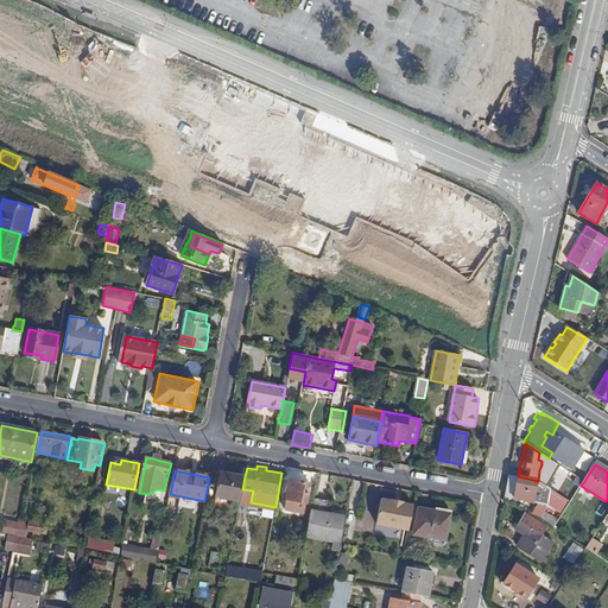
[(240,501),(242,489),(245,476),(221,473),(216,496),(240,501)]
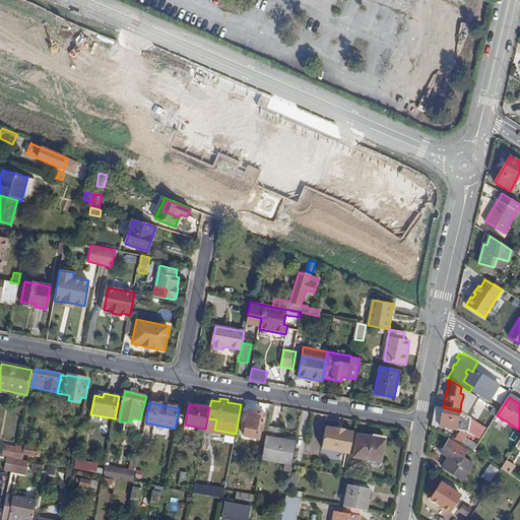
[(433,426),(469,433),(471,418),(460,411),(443,407),(436,406),(433,426)]
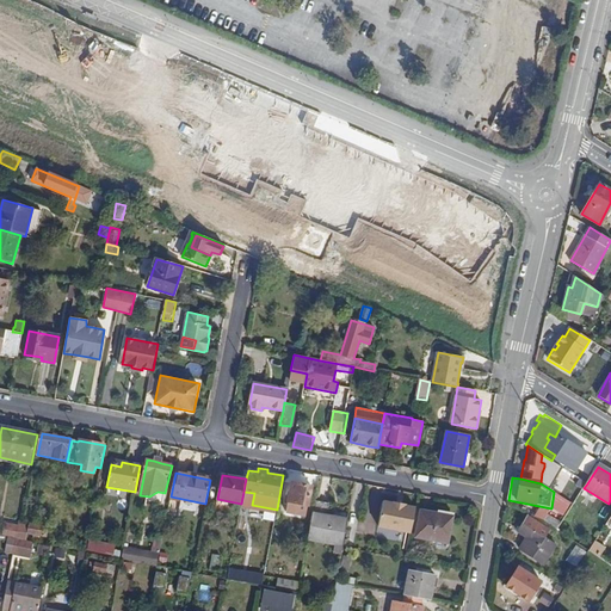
[(582,491),(584,488),(587,483),(581,480),(578,487),(582,491)]
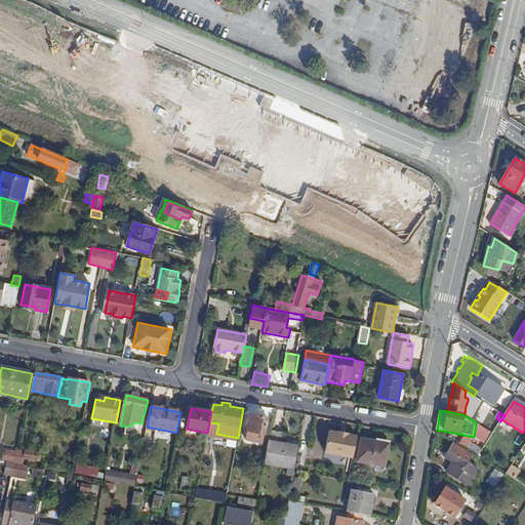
[(247,431),(265,435),(268,417),(250,414),(247,431)]
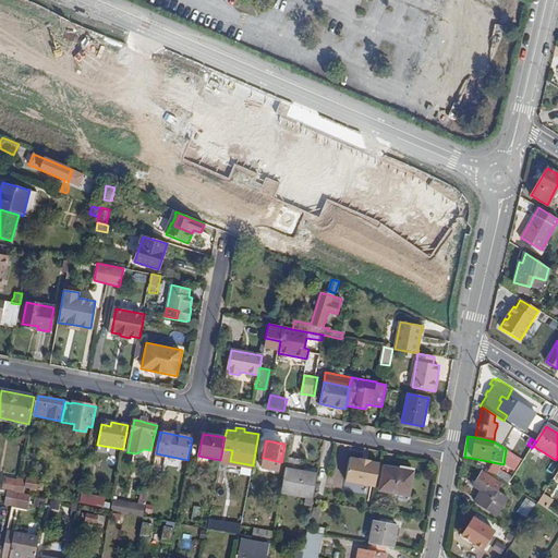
[(220,460),(230,461),(232,450),(222,449),(220,460)]
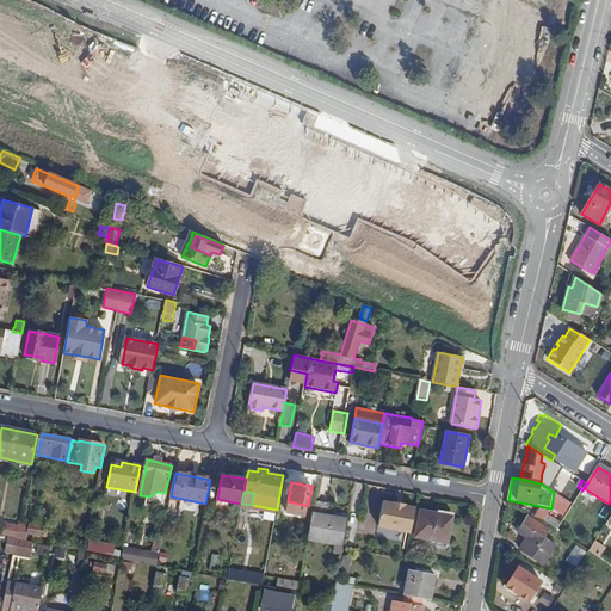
[(411,534),(415,508),(406,507),(406,505),(393,504),(393,505),(383,503),(378,528),(411,534)]
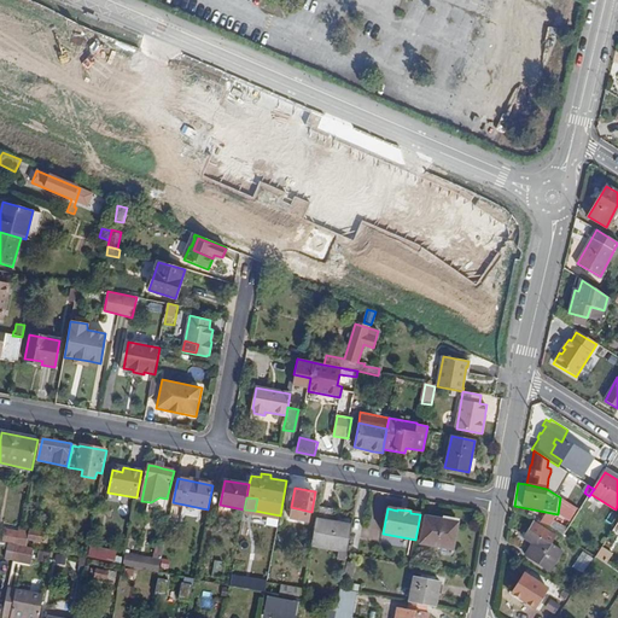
[(421,543),(453,549),(458,526),(443,524),(444,518),(437,517),(426,514),(421,543)]
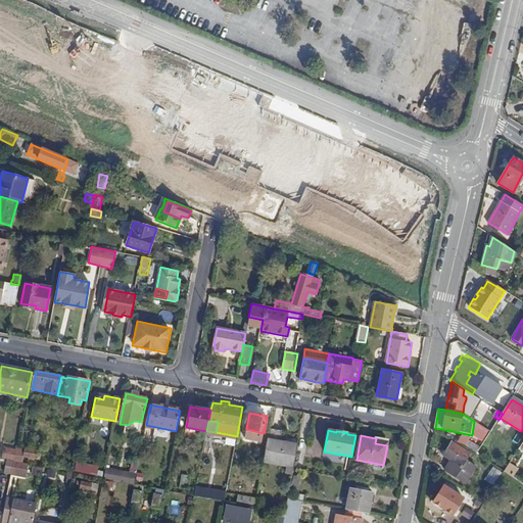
[(375,443),(387,445),(388,438),(371,435),(370,437),(376,438),(375,443)]
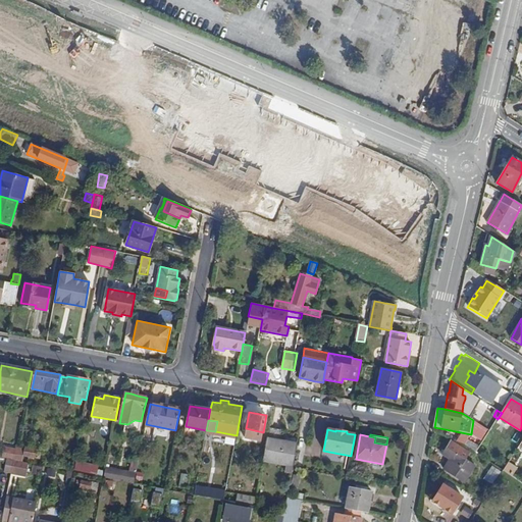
[(263,461),(292,466),(296,444),(267,438),(263,461)]
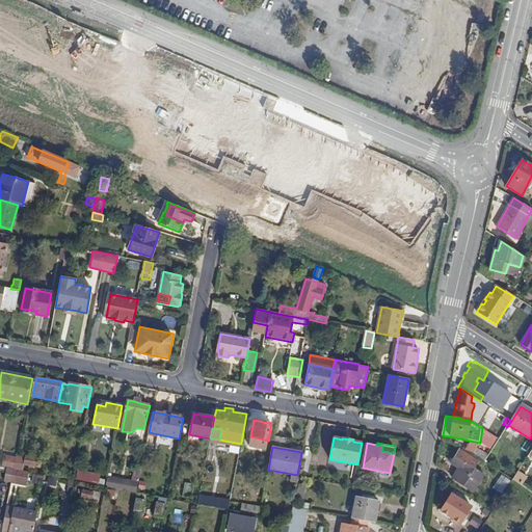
[(484,461),(488,455),(477,448),(473,454),(484,461)]
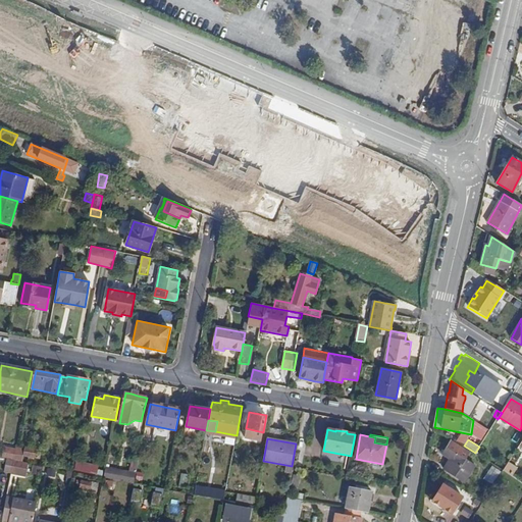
[(444,470),(464,482),(475,466),(465,460),(469,453),(452,441),(442,455),(450,459),(444,470)]
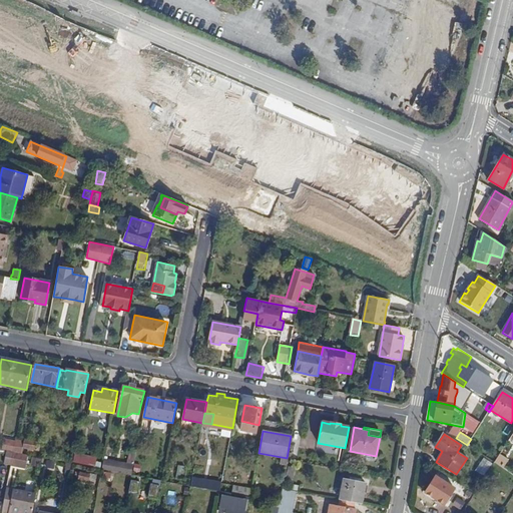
[(4,450),(13,452),(15,441),(6,439),(4,450)]
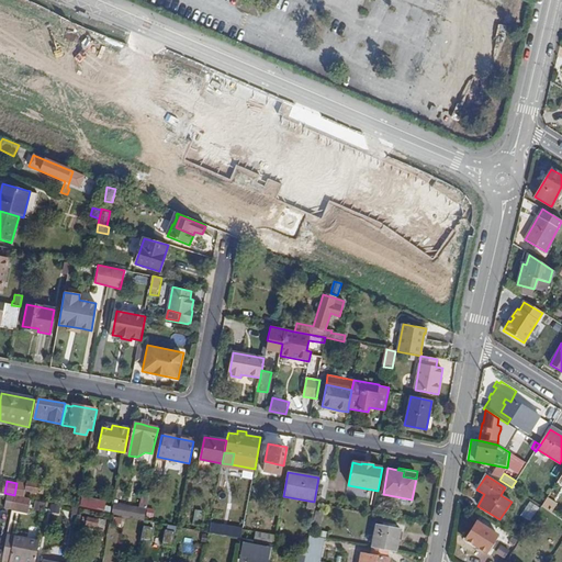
[(24,497),(25,491),(27,483),(18,482),(17,483),(14,495),(24,497)]
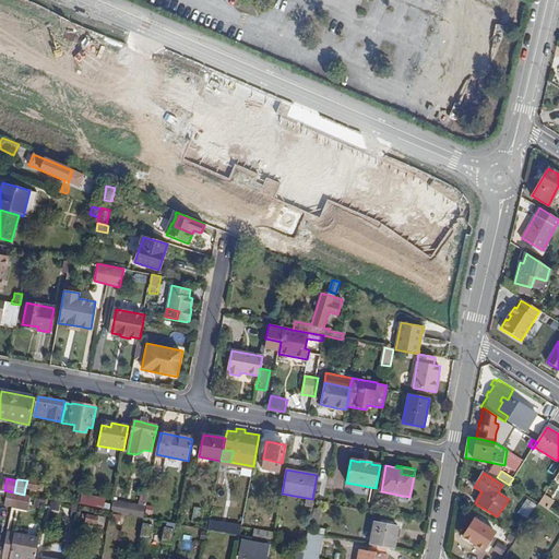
[(25,488),(43,491),(44,483),(27,479),(27,480),(25,488)]
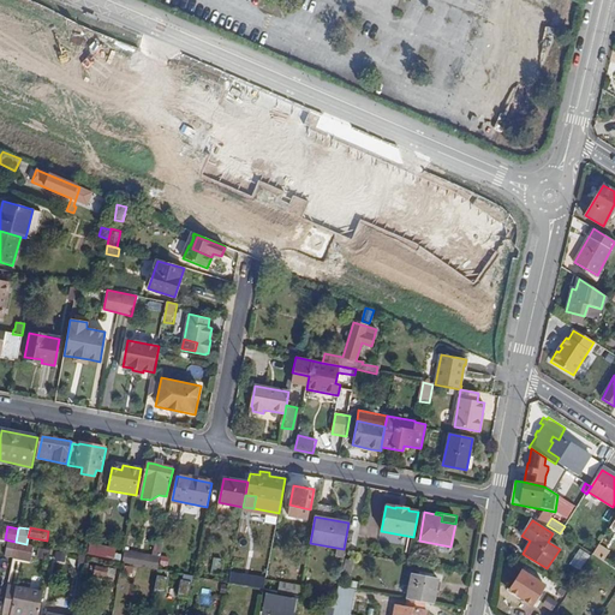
[(13,557),(31,561),(34,545),(27,544),(16,542),(13,557)]
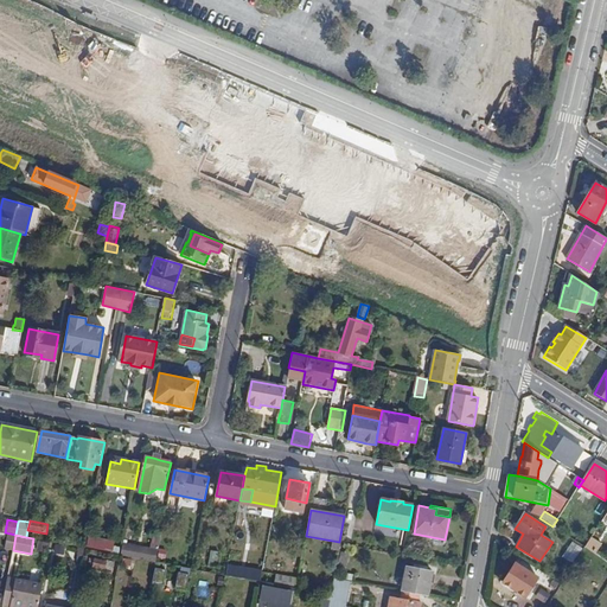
[(113,550),(115,541),(90,536),(89,545),(113,550)]
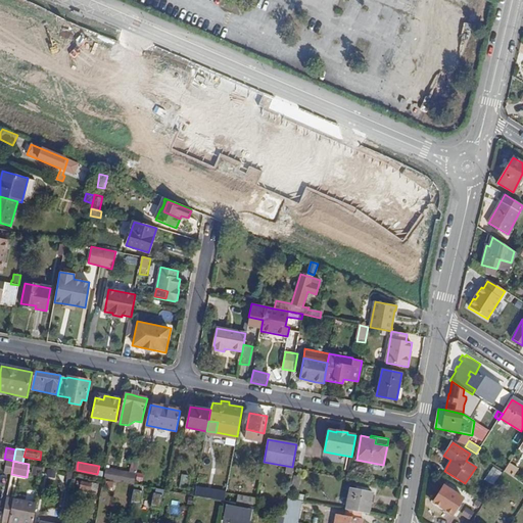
[(509,465),(504,473),(513,478),(518,470),(509,465)]
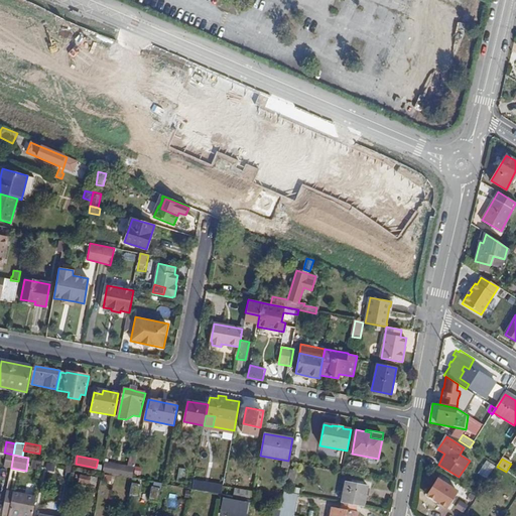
[(480,474),(487,479),(495,467),(488,462),(480,474)]
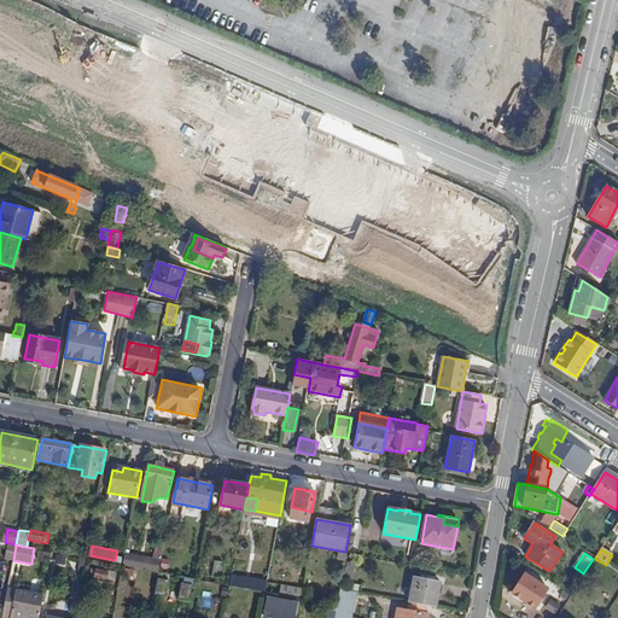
[(124,554),(124,567),(161,570),(161,557),(124,554)]
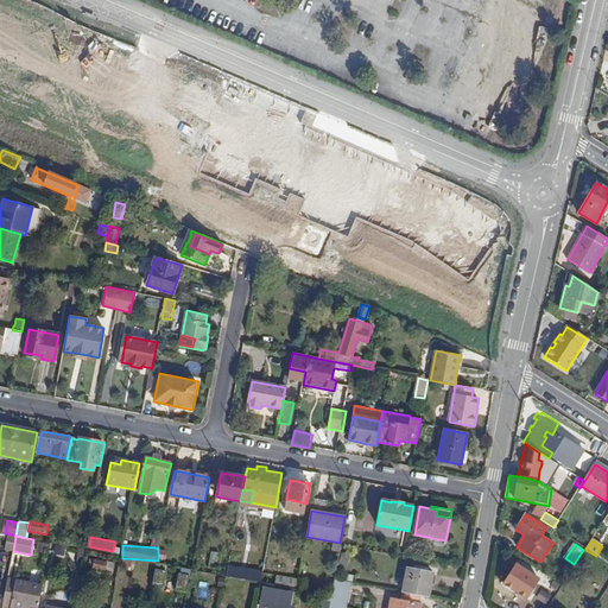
[(216,568),(220,552),(213,551),(209,567),(216,568)]
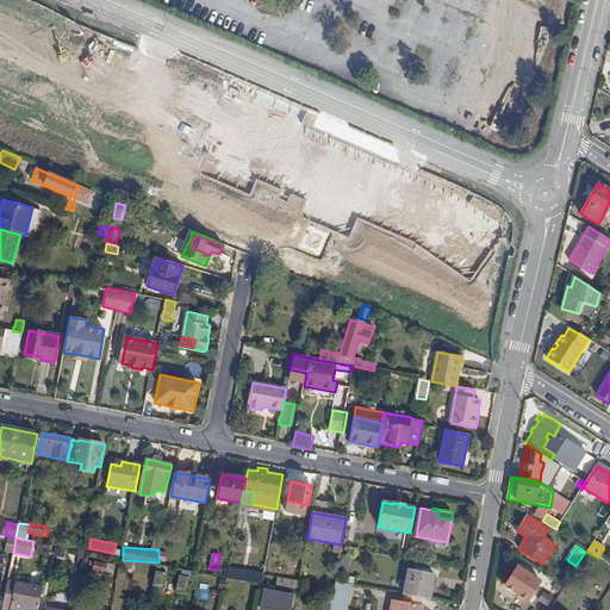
[(341,570),(348,571),(350,558),(343,556),(341,570)]
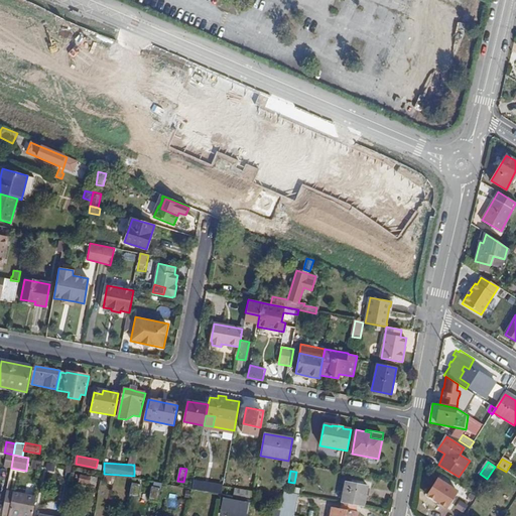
[(446,509),(458,491),(437,479),(426,496),(446,509)]
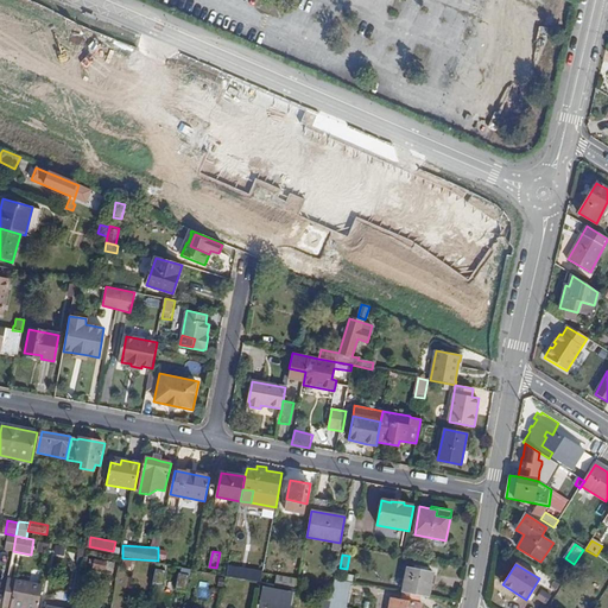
[(164,583),(165,569),(157,568),(154,582),(164,583)]
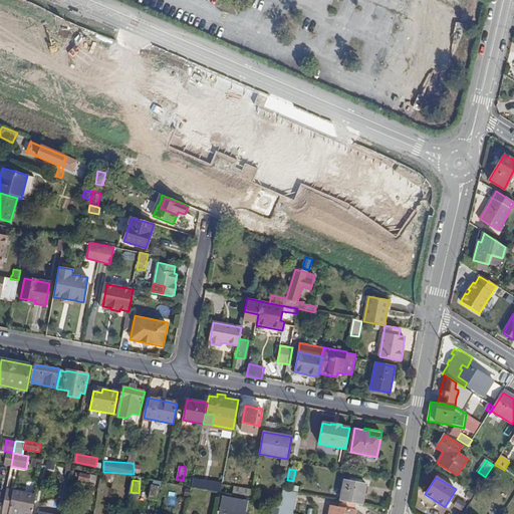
[(356,504),(361,505),(365,484),(344,480),(340,501),(356,504)]
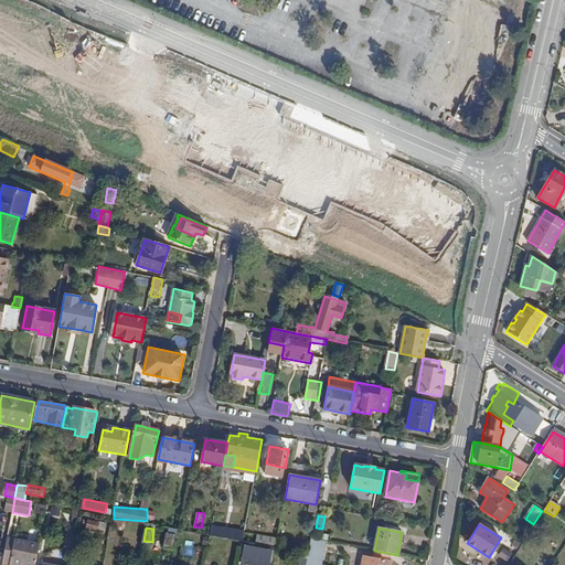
[(228,540),(243,542),(245,533),(231,530),(228,540)]
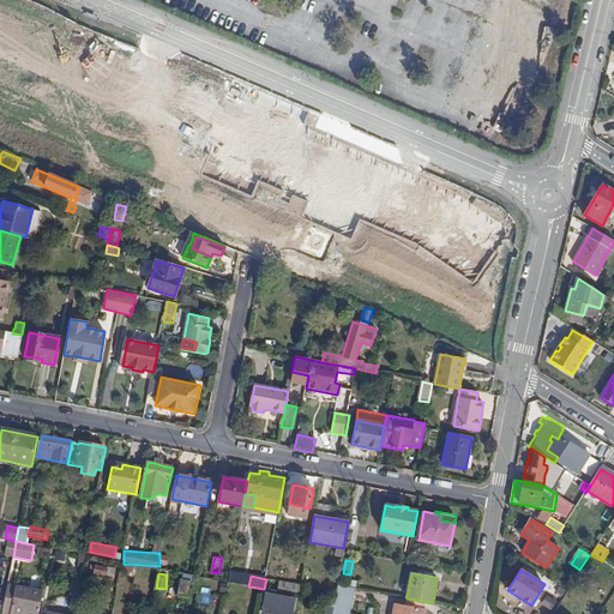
[(179,593),(188,595),(191,579),(181,578),(179,593)]
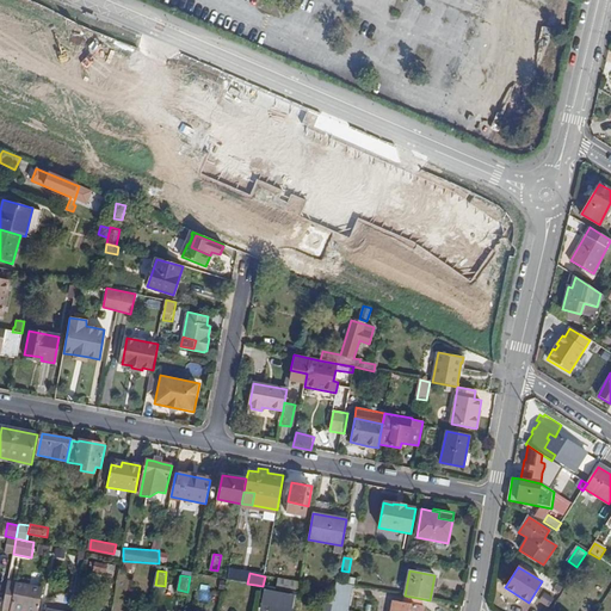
[(294,592),(297,593),(300,584),(279,579),(277,590),(294,592)]
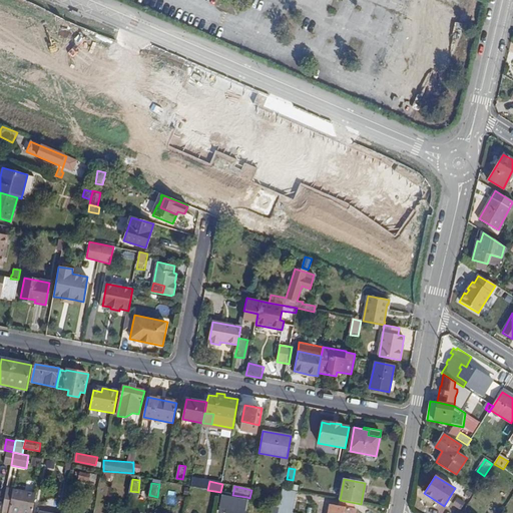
[(277,512),(292,512),(296,492),(282,489),(279,503),(277,512)]
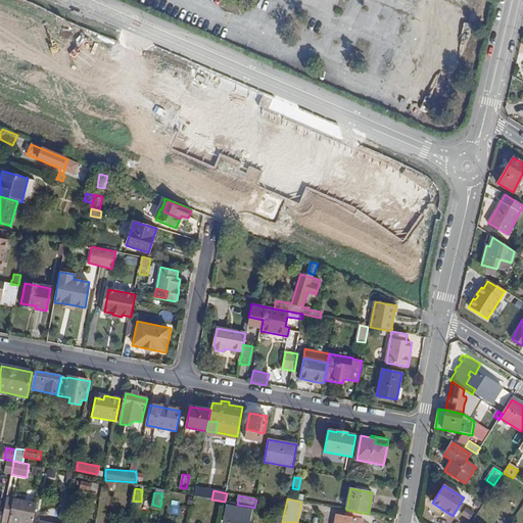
[(9,522),(33,522),(34,517),(37,505),(13,500),(9,522)]
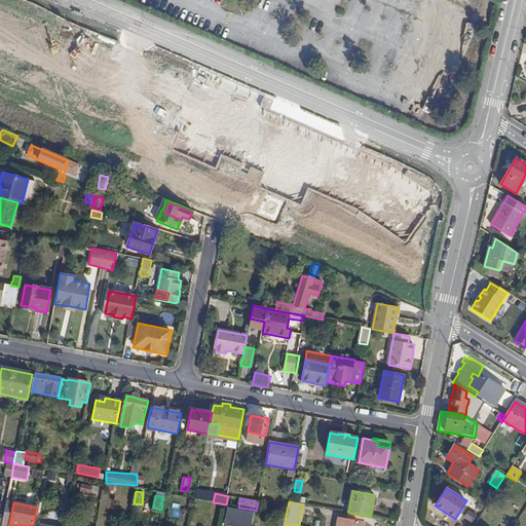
[(251,525),(253,510),(238,508),(227,505),(225,521),(232,522),(231,525),(241,525),(242,524),(251,525)]
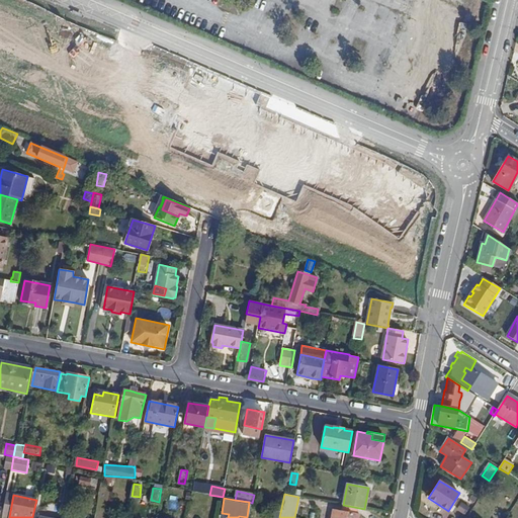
[(457,509),(465,514),(469,506),(462,502),(457,509)]
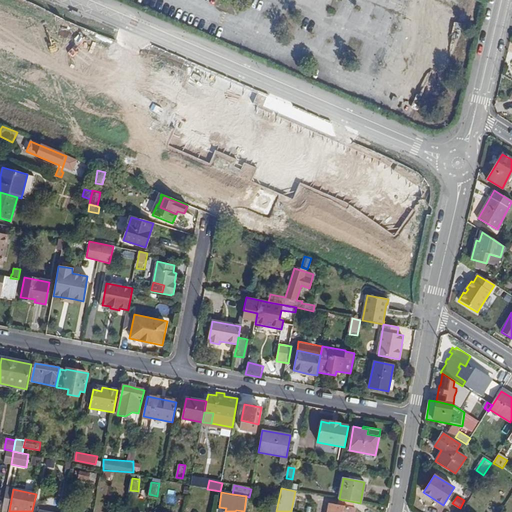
[(337,505),(354,508),(355,502),(339,499),(337,505)]
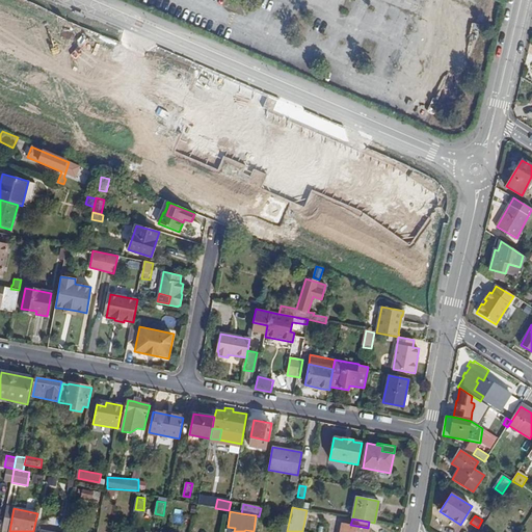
[(152,531),(158,531),(161,523),(154,522),(152,531)]
